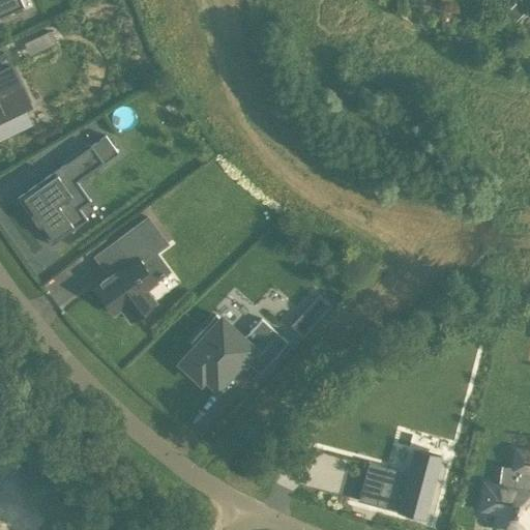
[(0,0),(0,16),(23,5),(21,0),(0,0)]
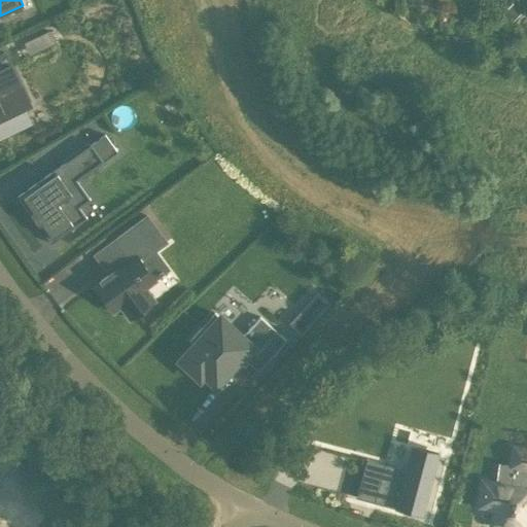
[(49,32),(31,40),(36,51),(55,42),(49,32)]
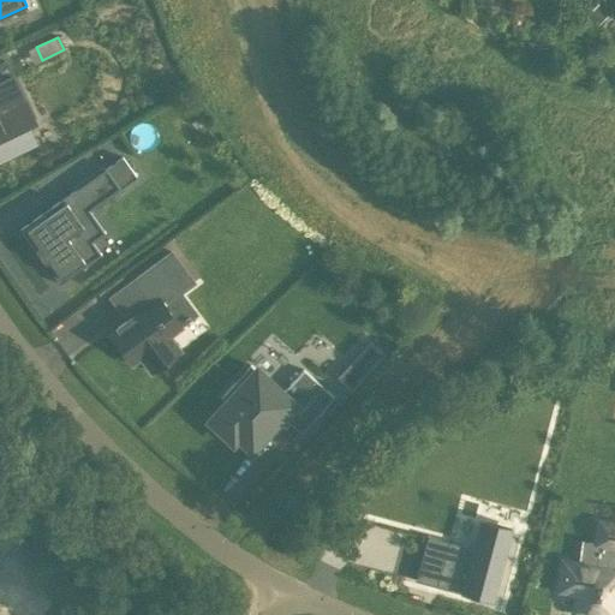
[(0,160),(35,144),(27,125),(34,121),(5,61),(0,64),(0,160)]
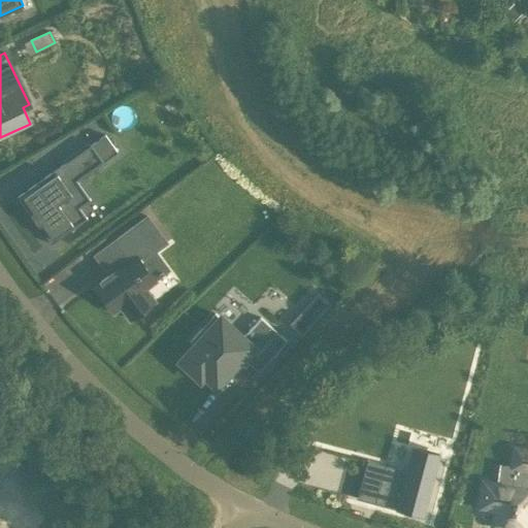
[(104,135),(89,145),(101,163),(117,152),(104,135)]
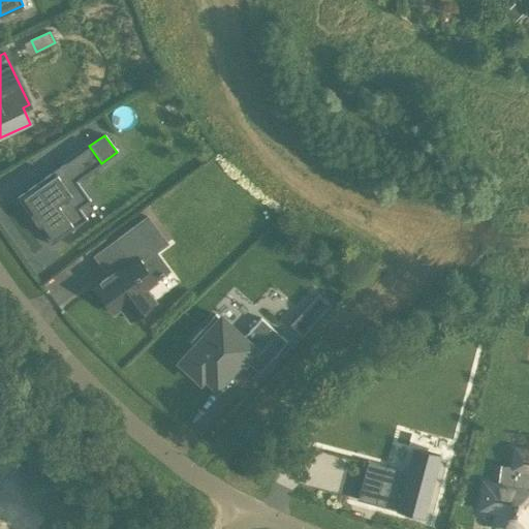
[(64,163),(17,197),(30,216),(33,215),(39,223),(36,225),(50,245),(73,227),(57,204),(80,187),(64,163)]
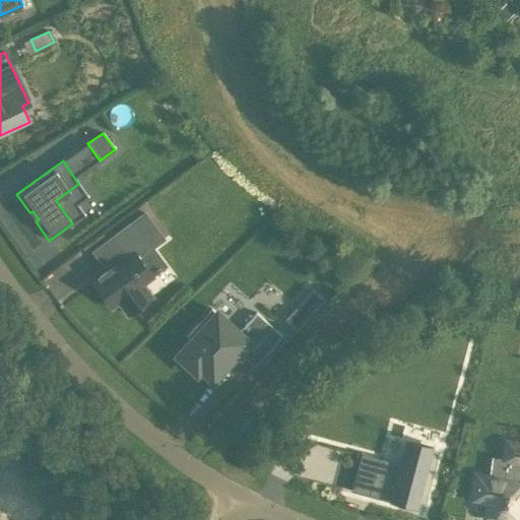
[(99,277),(100,277),(100,278),(99,278),(93,282),(112,308),(118,304),(127,315),(144,302),(152,297),(143,284),(153,277),(152,277),(138,258),(164,239),(144,213),(113,237),(128,257),(117,265),(116,264),(113,266),(106,271),(99,277)]
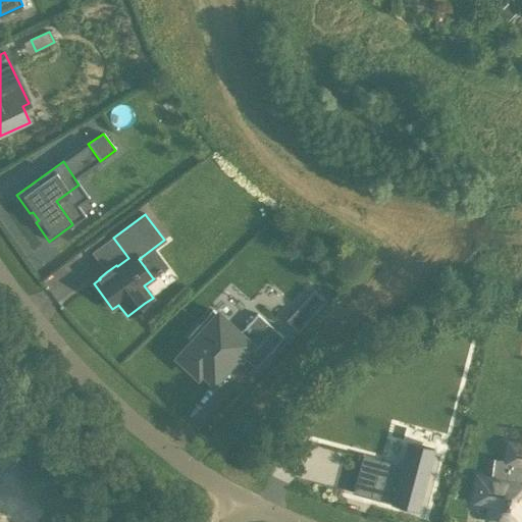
[(292,319),(304,330),(332,299),(320,288),(292,319)]
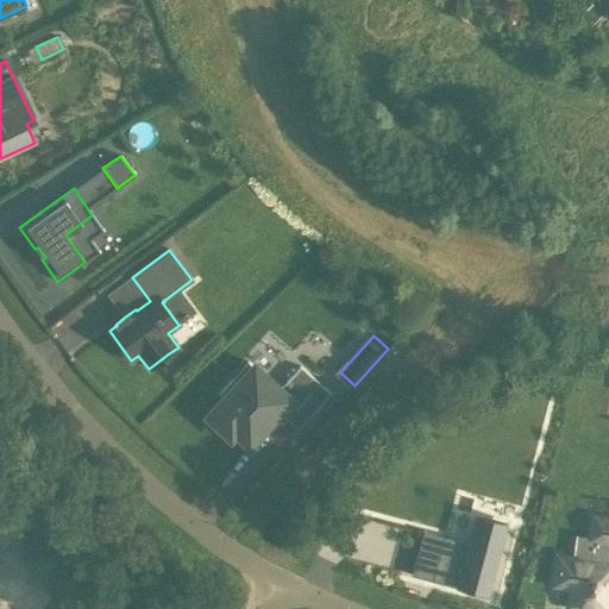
[(264,415),(268,419),(283,402),(303,421),(330,394),(300,366),(277,390),(245,362),(214,394),(220,399),(203,418),(226,437),(230,432),(244,445),(257,431),(253,427),(264,415)]
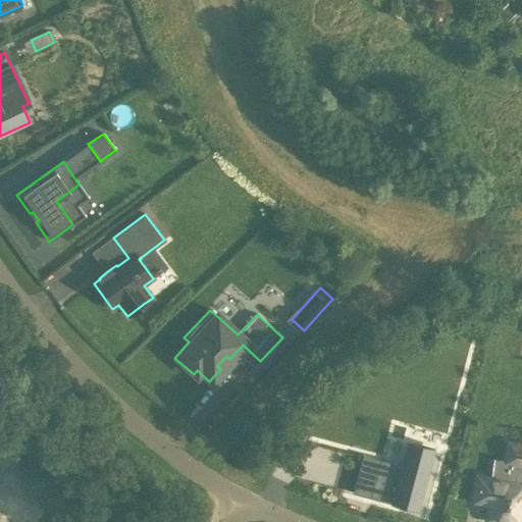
[(504,480),(490,479),(477,477),(474,501),(489,504),(487,519),(508,521),(519,521),(521,509),(521,508),(521,445),(508,444),(506,460),(506,462),(507,462),(504,480)]
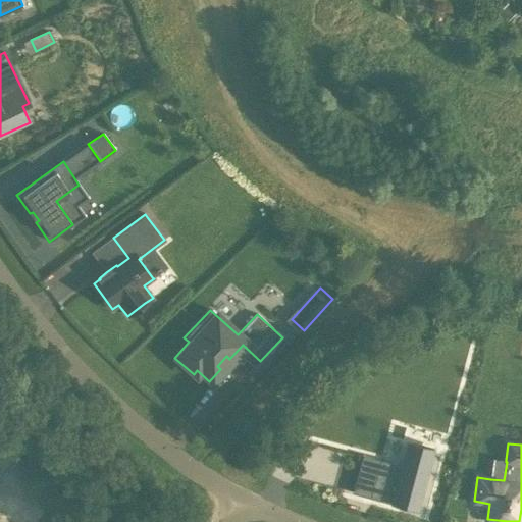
[(362,457),(359,470),(376,475),(369,499),(418,512),(433,454),(409,448),(403,468),(362,457)]
